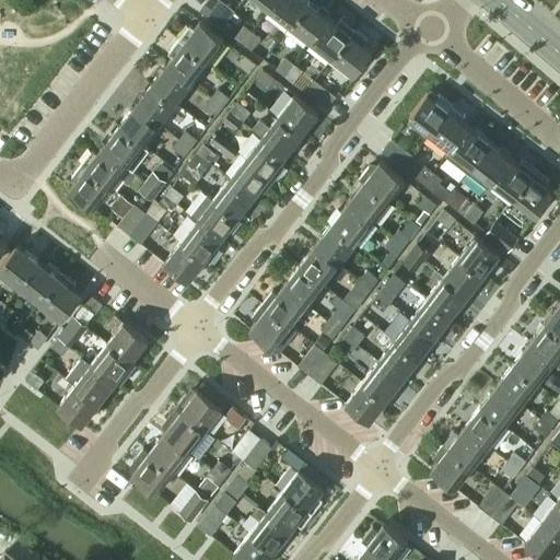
[(211,0),(207,0),(200,10),(222,26),(231,15),(211,0)]
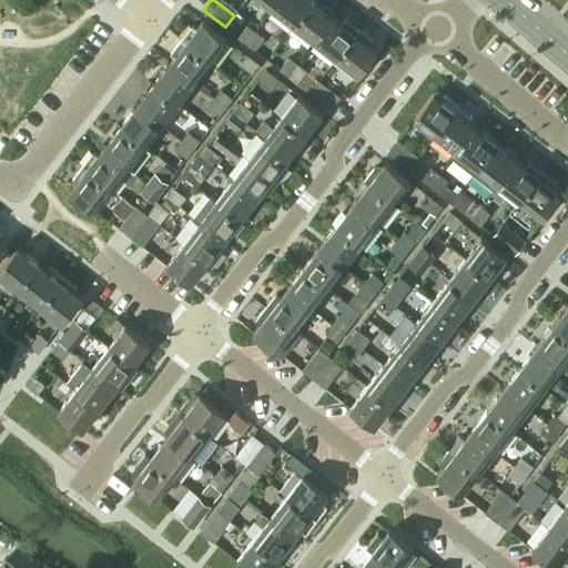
[(261,0),(273,9),(280,0),(261,0)]
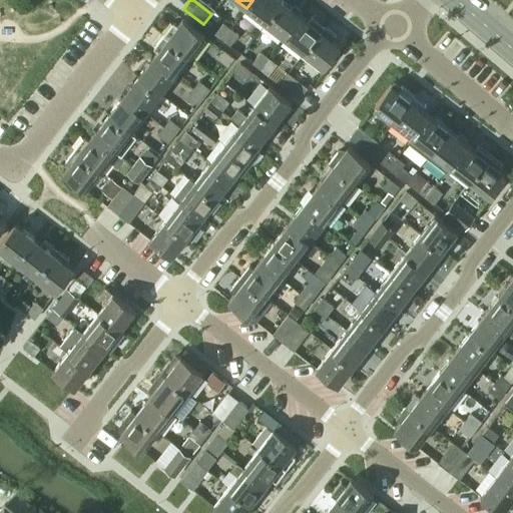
[(252,0),(246,8),(266,23),(283,1),(281,0),(252,0)]
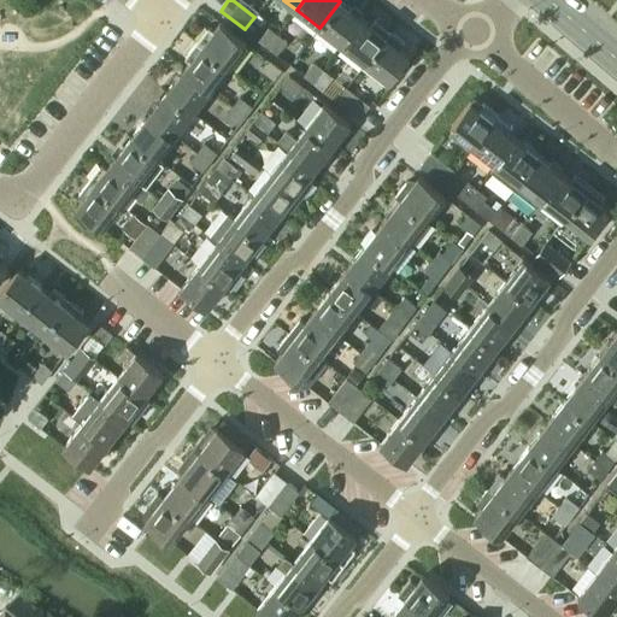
[(319,28),(342,46),(363,19),(340,1),(319,28)]
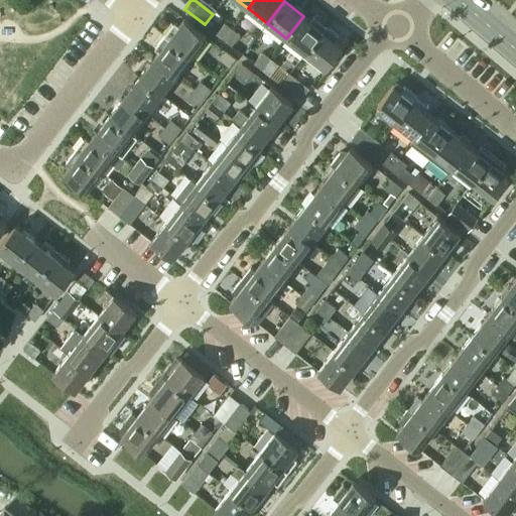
[(286,38),(305,53),(326,27),(313,17),(310,21),(303,16),(286,38)]
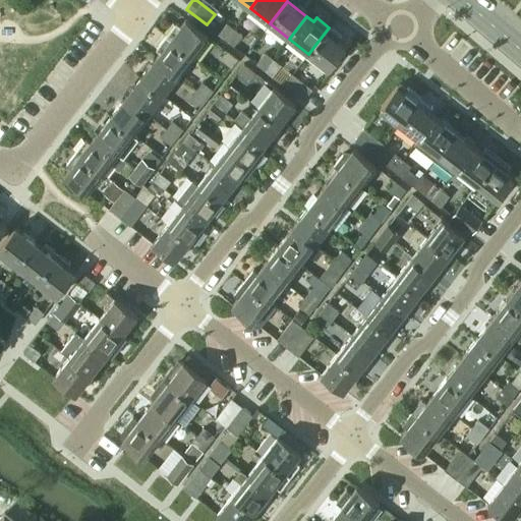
[(166,36),(192,56),(208,37),(185,19),(180,26),(176,23),(166,36)]
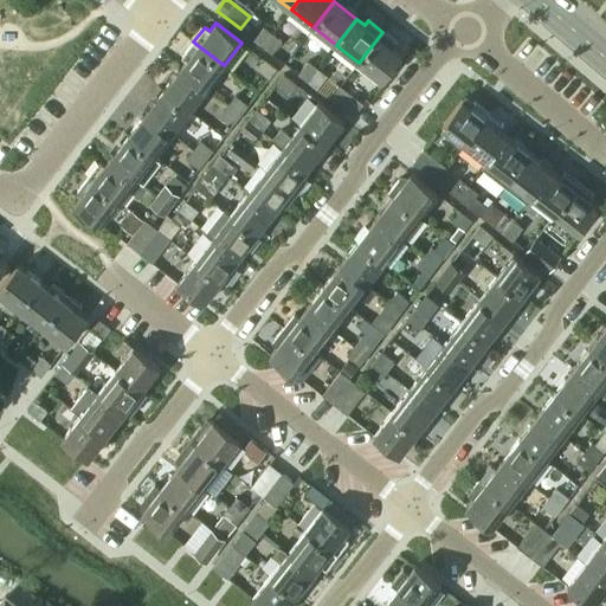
[(253,39),(263,46),(272,34),(264,27),(253,39)]
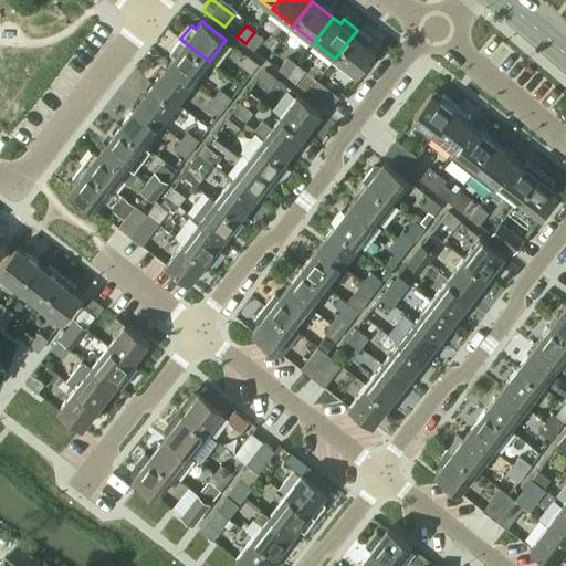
[(335,59),(357,75),(376,51),(367,44),(371,40),(357,30),(335,59)]
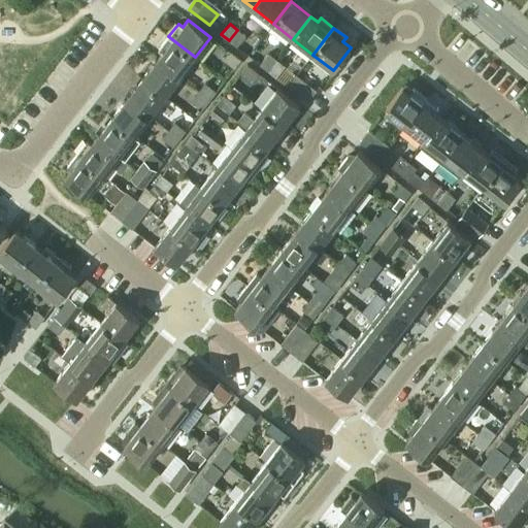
[(229,40),(237,46),(245,36),(237,30),(229,40)]
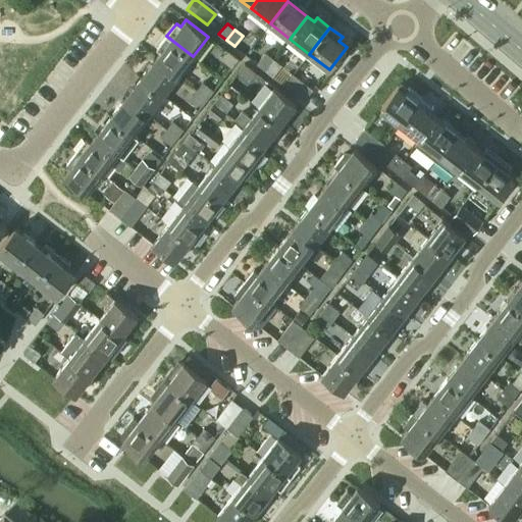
[(161,52),(156,58),(177,75),(193,56),(166,36),(157,49),(161,52)]
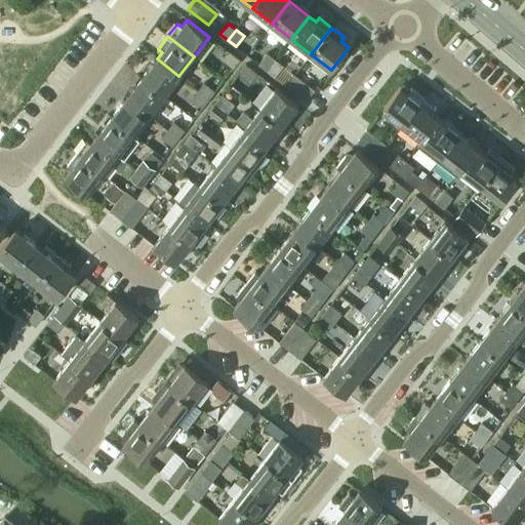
[(223,59),(233,68),(239,59),(229,51),(223,59)]
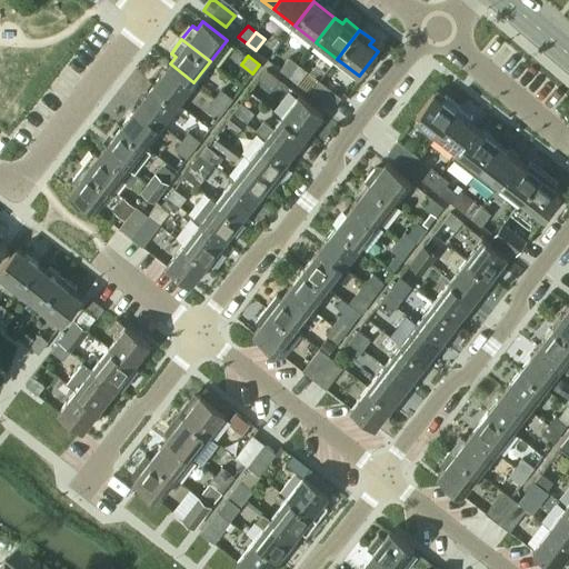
[(280,70),(289,77),(298,65),(290,58),(280,70)]
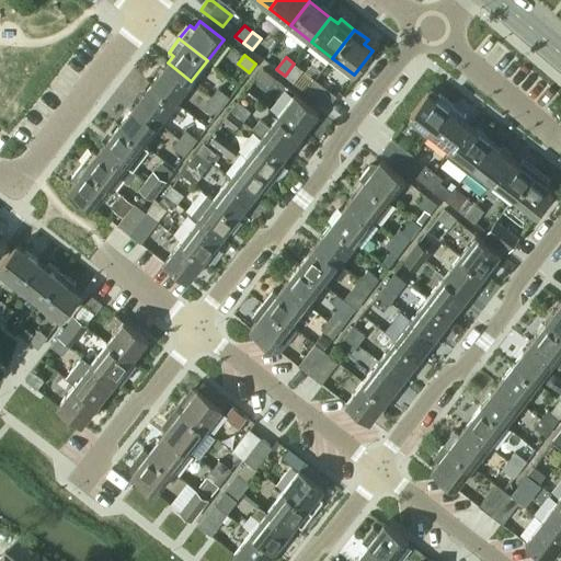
[(168,63),(151,83),(175,102),(191,81),(168,63)]
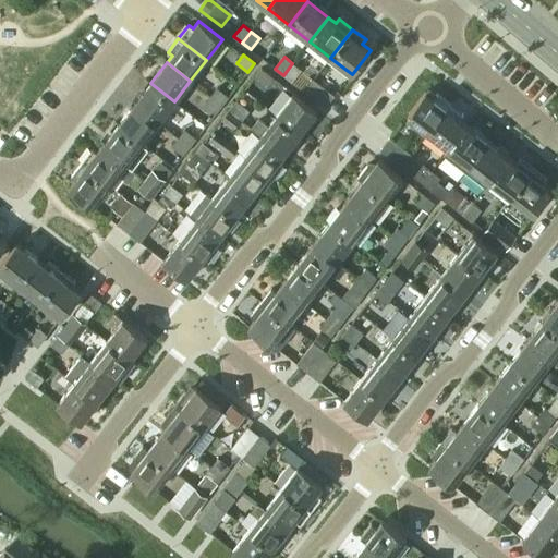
[(283,75),(292,82),(301,70),(292,63),(283,75)]
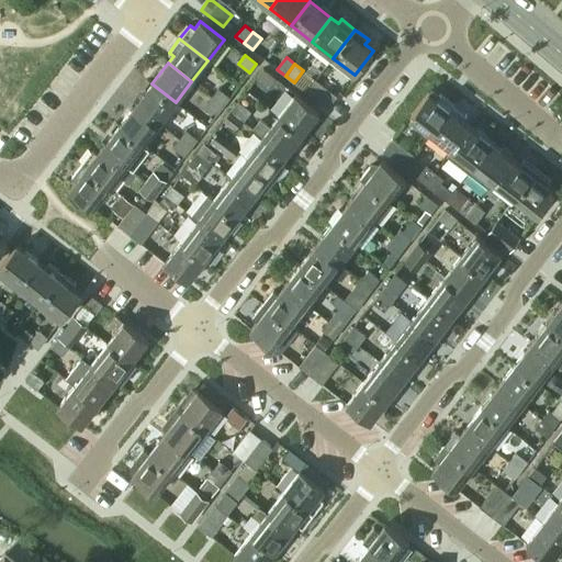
[(256,78),(268,87),(274,78),(263,69),(256,78)]
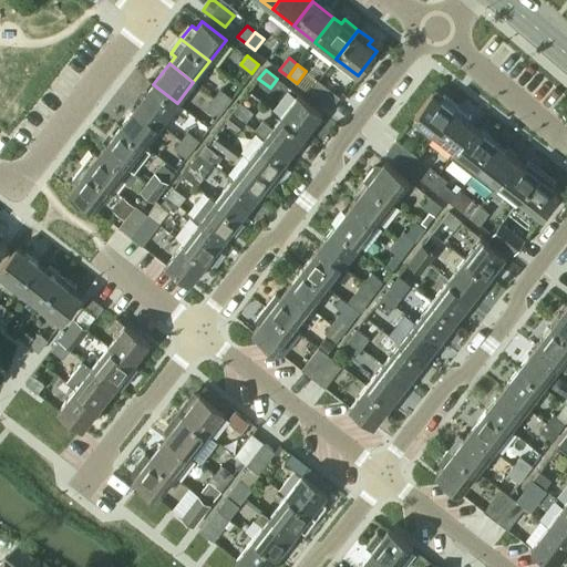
[(309,92),(331,109),(340,98),(318,81),(309,92)]
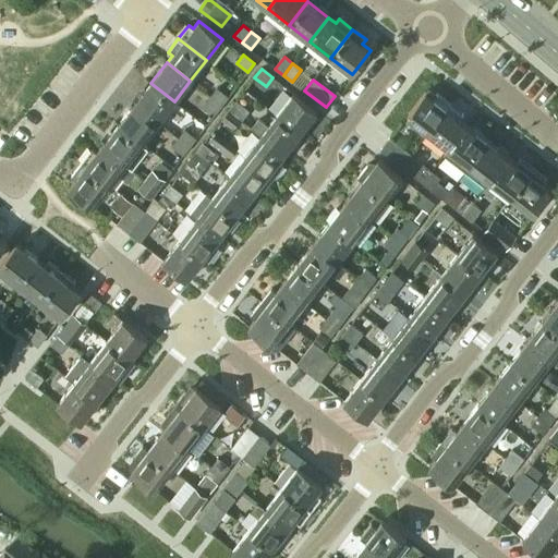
[(150,83),(134,105),(158,122),(174,101),(150,83)]
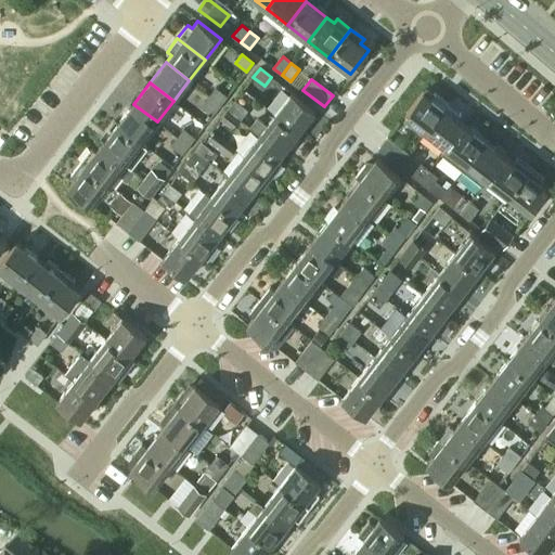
[(209,97),(220,105),(227,97),(216,88),(209,97)]
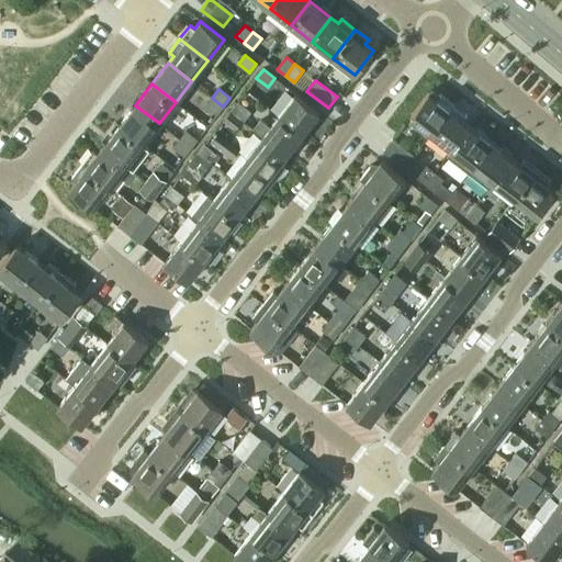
[(409,117),(431,134),(453,105),(439,96),(436,100),(428,93),(409,117)]
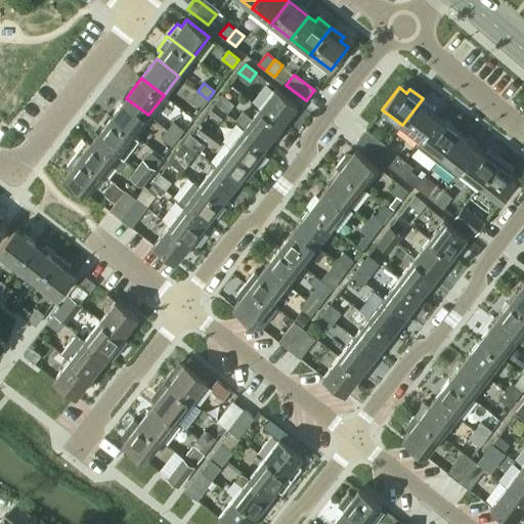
[(275,88),(260,107),(281,125),(297,105),(275,88)]
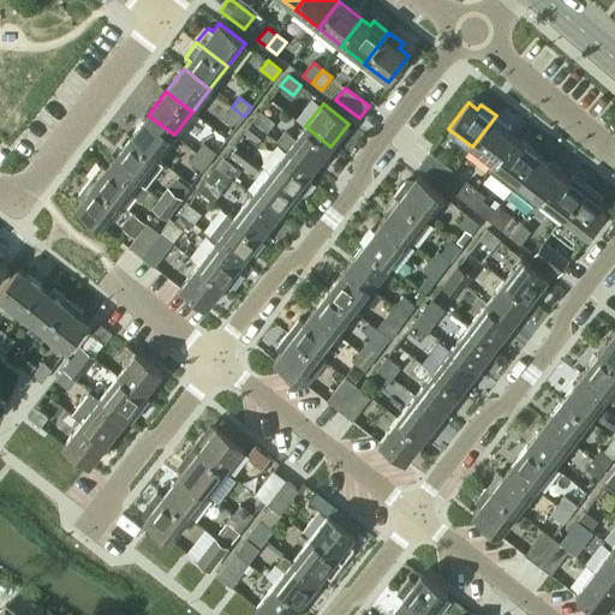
[(225,115),(237,126),(244,117),(232,107),(225,115)]
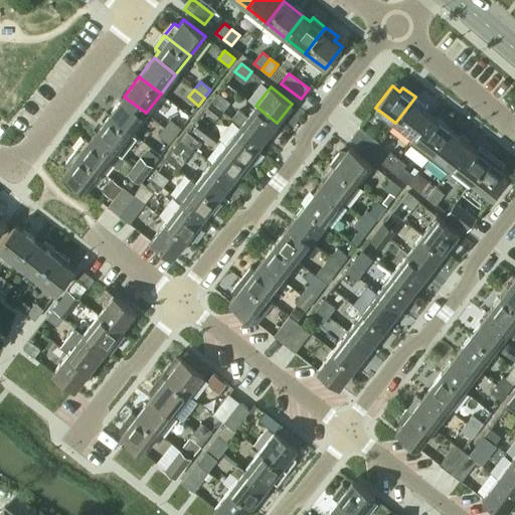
[(211,103),(221,111),(227,103),(217,95),(211,103)]
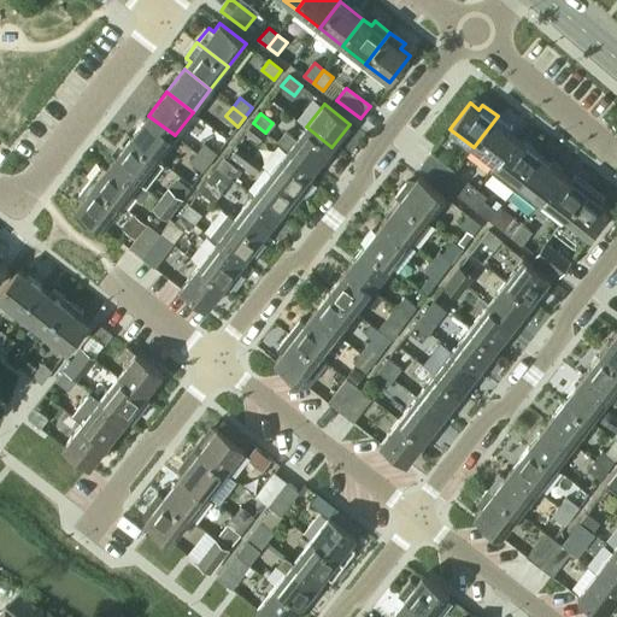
[(148,116),(130,139),(157,158),(175,135),(148,116)]
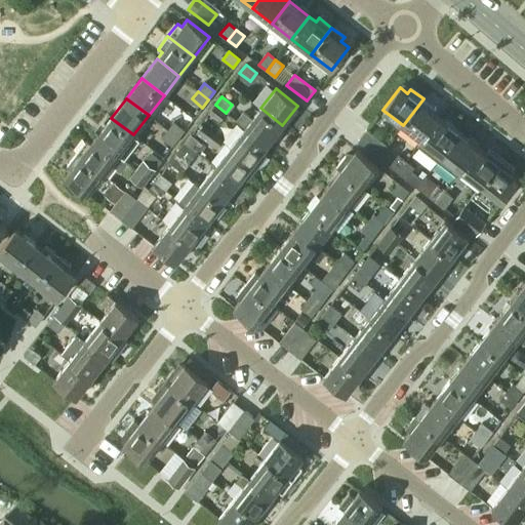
[(422,140),(440,118),(433,113),(436,109),(423,98),(403,125),(422,140)]
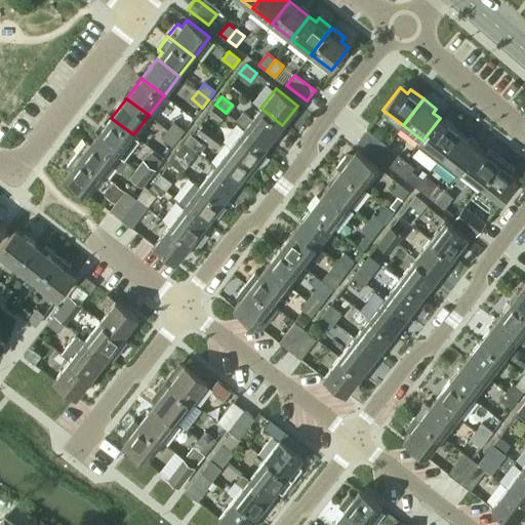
[(209,112),(219,121),(226,113),(215,105),(209,112)]
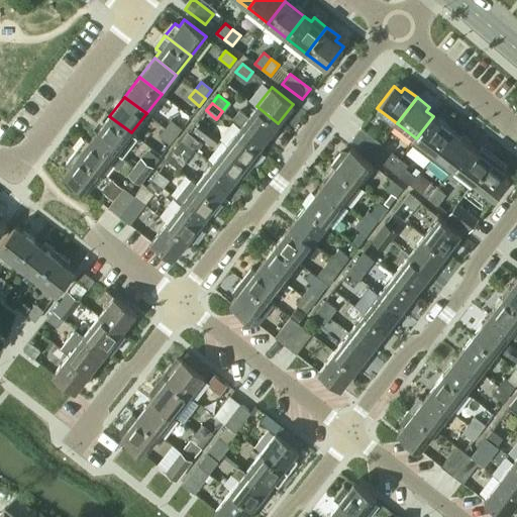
[(256,106),(241,125),(264,142),(278,123),(256,106)]
